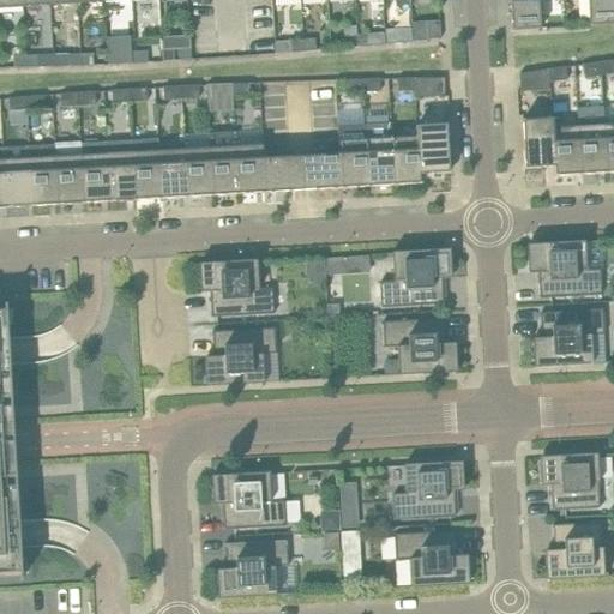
[(510,0),(512,31),(541,29),(539,0),(510,0)]
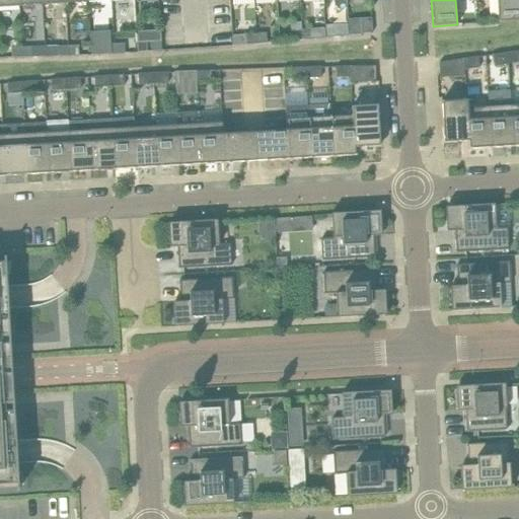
[(518,0),(497,0),(498,22),(518,20),(518,0)]
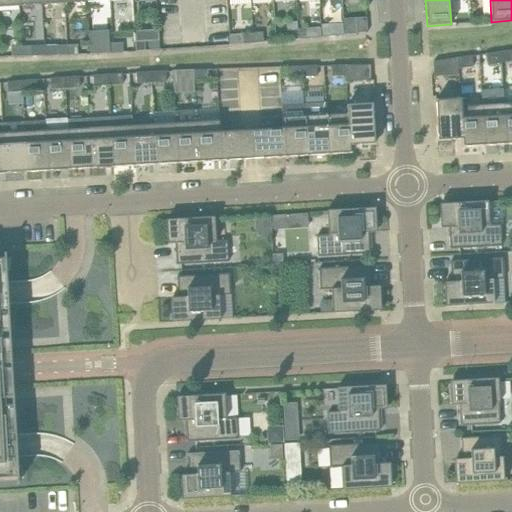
[(343,25),(344,35),(356,34),(356,33),(355,18),(349,19),(349,25),(343,25)]
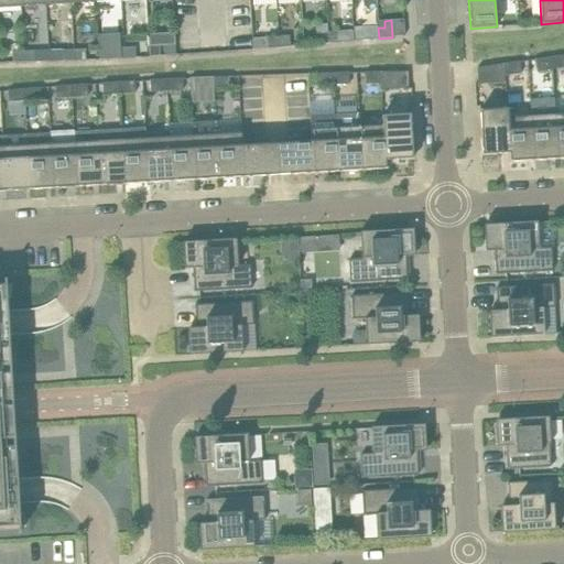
[(391,20),(392,36),(404,36),(403,20),(391,20)]
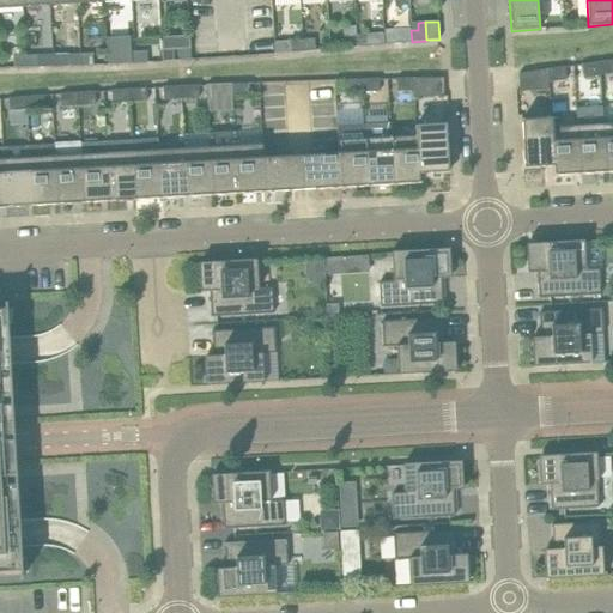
[(399,31),(400,43),(412,42),(411,30),(399,31)]
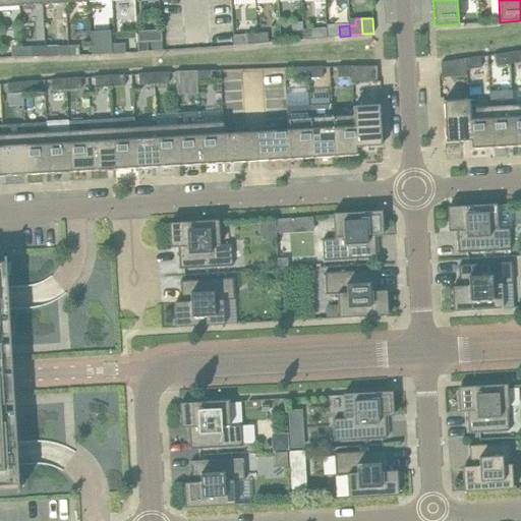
[(161,29),(136,31),(137,53),(147,52),(147,42),(151,42),(152,52),(162,51),(161,29)]
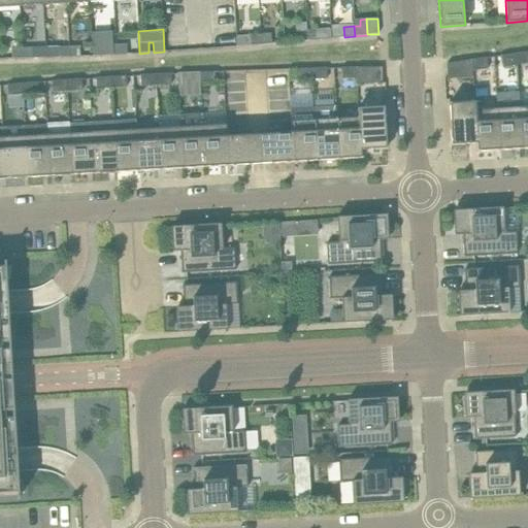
[(307,40),(318,39),(317,29),(306,30),(307,40)]
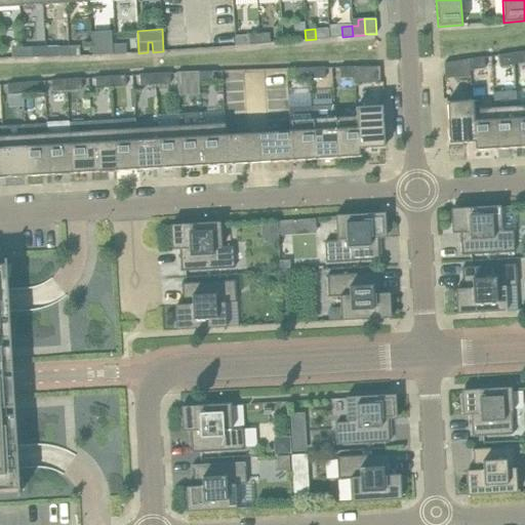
[(295,41),(306,40),(305,30),(294,31),(295,41)]
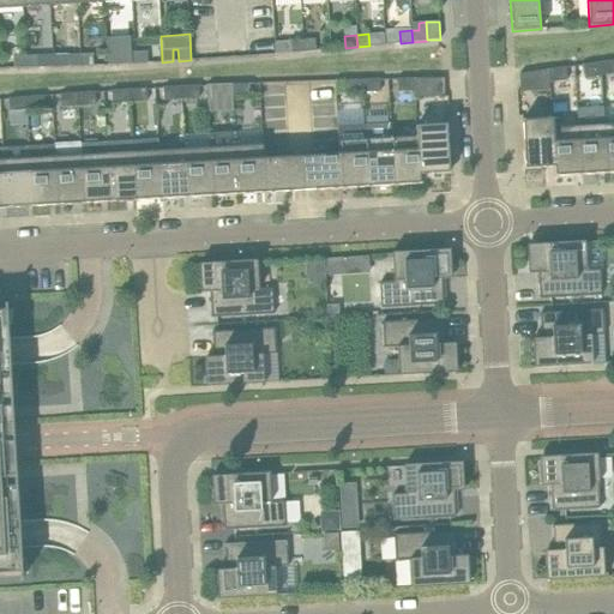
[(128,53),(128,36),(107,37),(108,66),(136,65),(134,52),(128,53)]
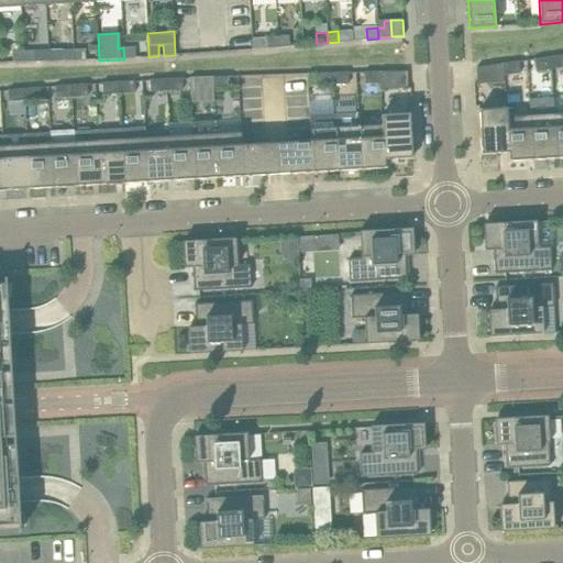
[(267,48),(278,48),(277,36),(266,37),(267,48)]
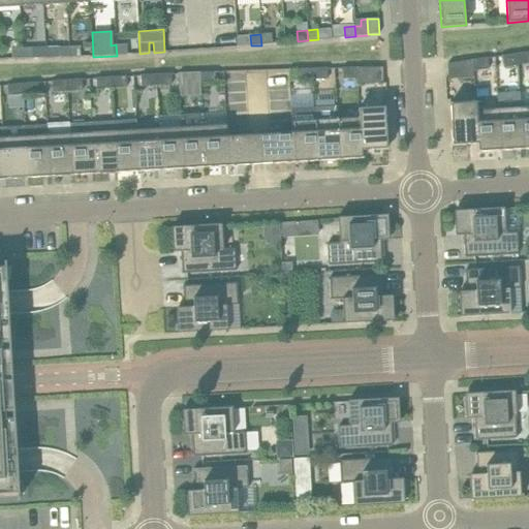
[(261,45),(272,44),(271,34),(260,34),(261,45)]
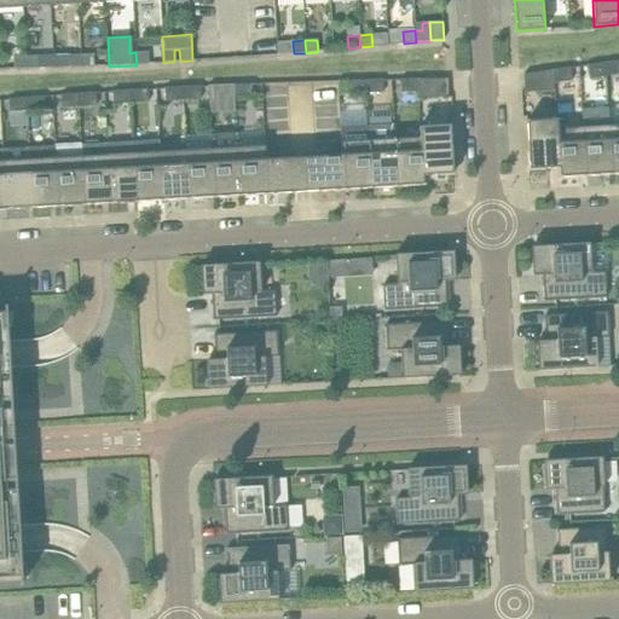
[(137,65),(149,64),(149,52),(136,52),(137,65)]
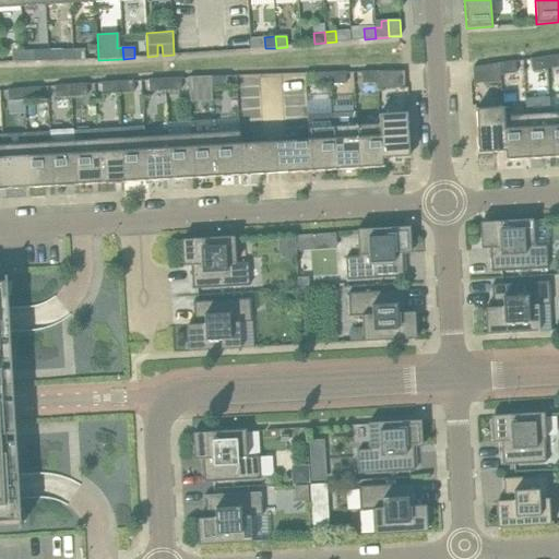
[(62,61),(73,61),(73,49),(62,50),(62,61)]
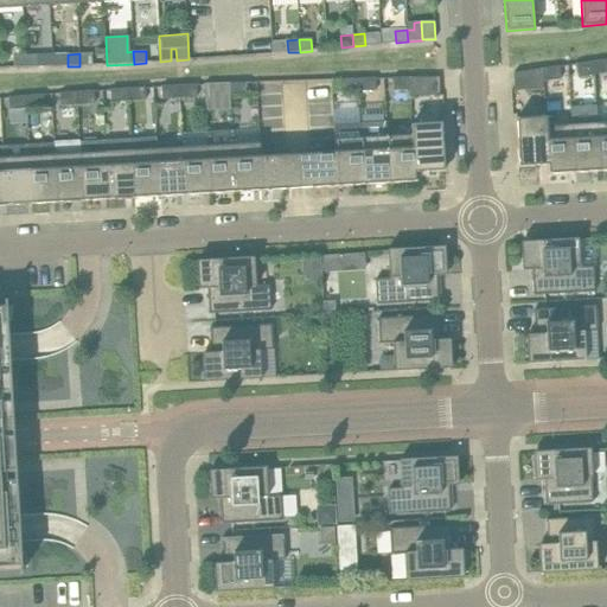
[(80,66),(91,65),(91,53),(80,53),(80,66)]
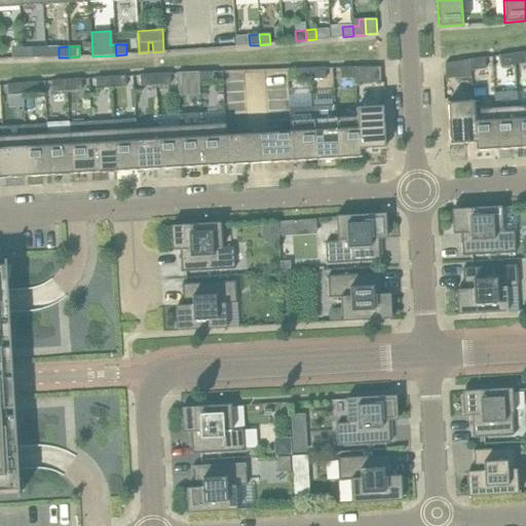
[(23,59),(33,58),(33,47),(22,48),(23,59)]
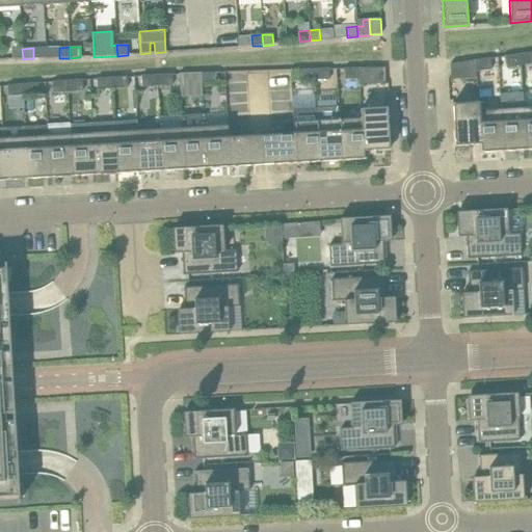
[(11,59),(23,59),(22,49),(11,49),(11,59)]
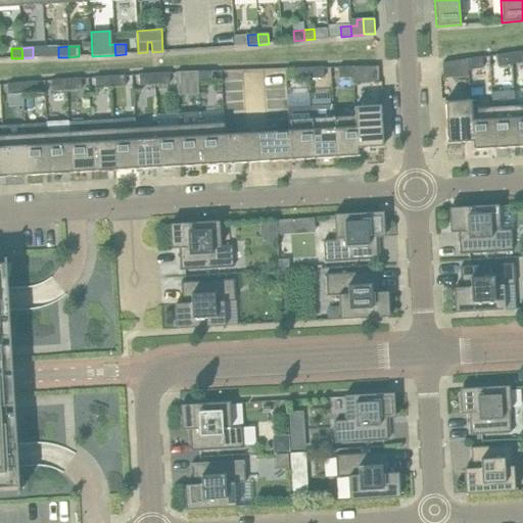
[(522,51),(511,53),(512,64),(522,62),(522,51)]
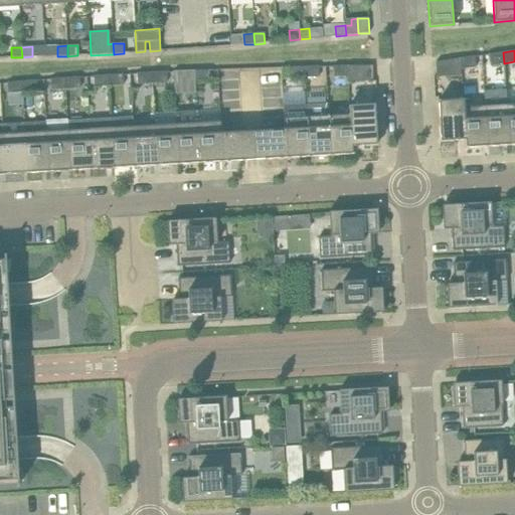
[(489,54),(490,65),(504,63),(503,52),(489,54)]
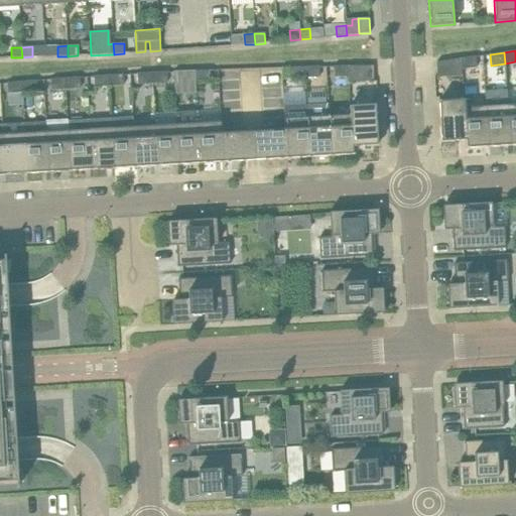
[(475,56),(461,58),(462,70),(477,68),(475,56)]
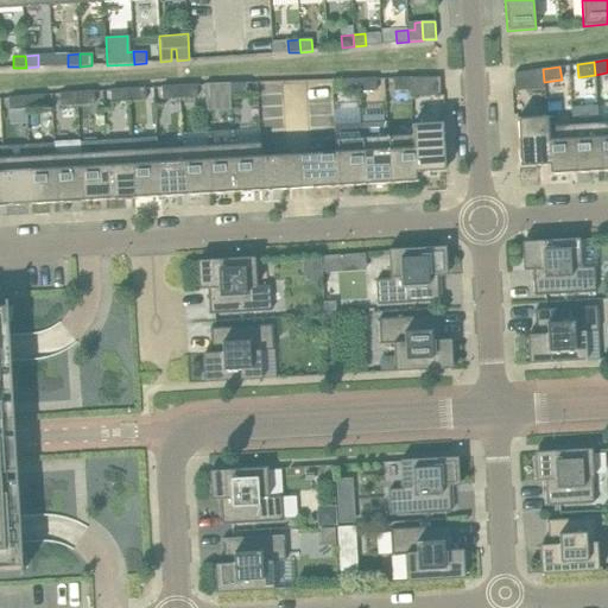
[(515,92),(544,89),(544,82),(543,69),(514,74),(515,92)]
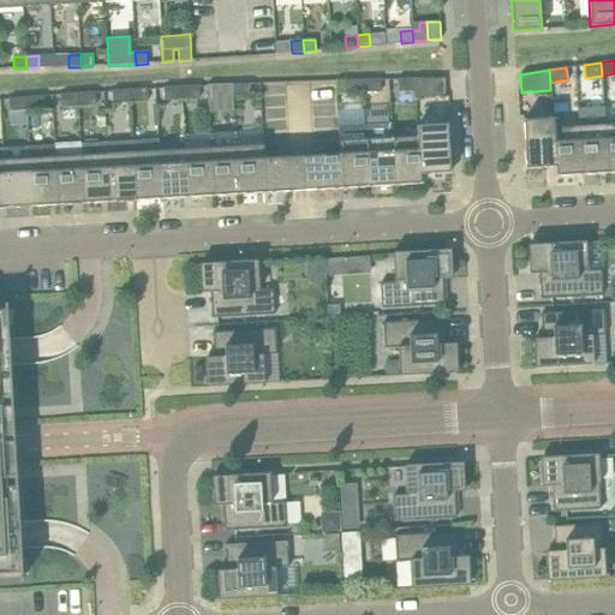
[(446,96),(445,78),(415,79),(416,91),(416,99),(446,96)]
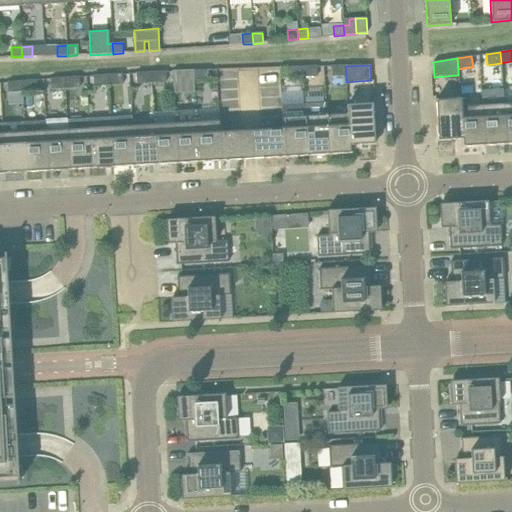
[(287,77),(302,77),(302,66),(287,67),(287,77)]
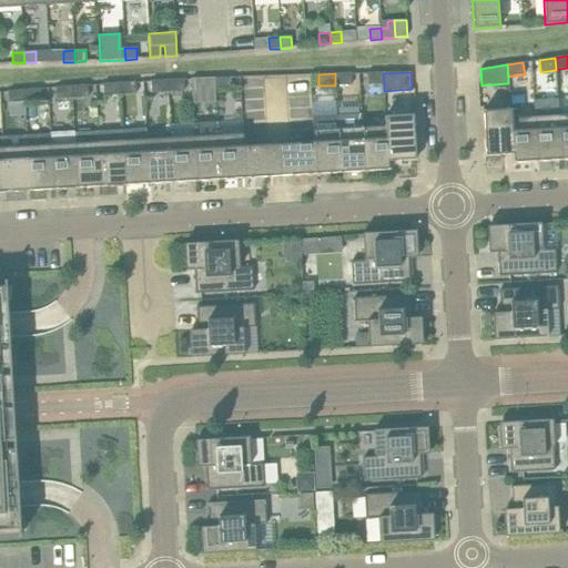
[(351,85),(351,73),(335,73),(335,85),(351,85)]
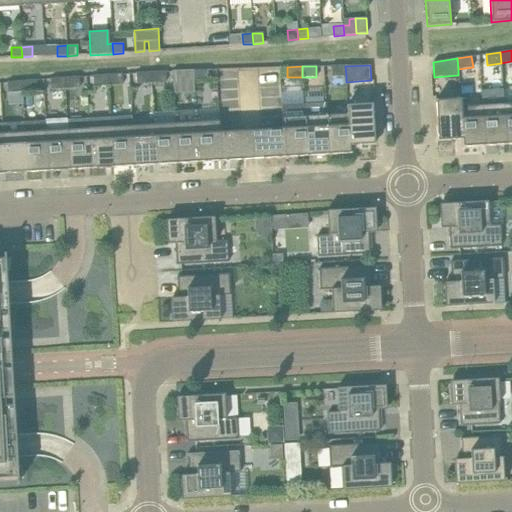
[(331,77),(346,76),(345,66),(331,66),(331,77)]
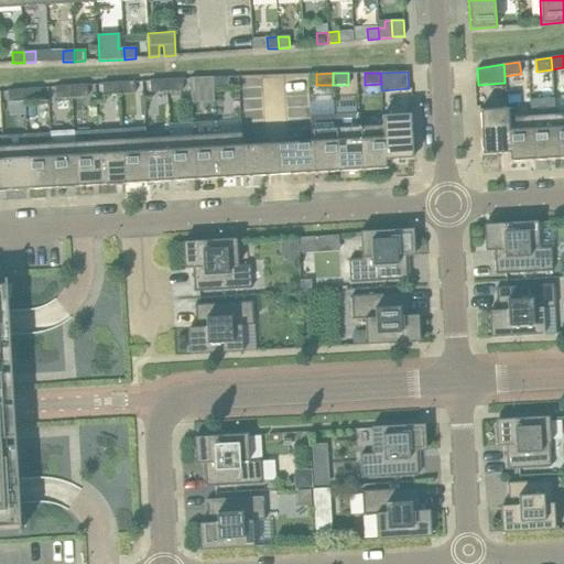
[(198,89),(214,89),(213,77),(197,78),(198,89)]
